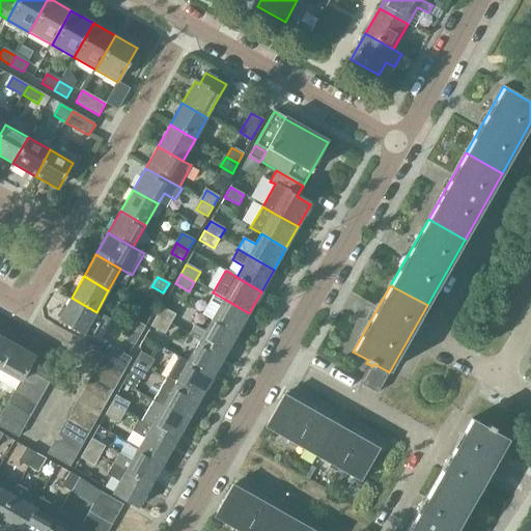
[(151,286),(146,296),(158,303),(163,292),(151,286)]
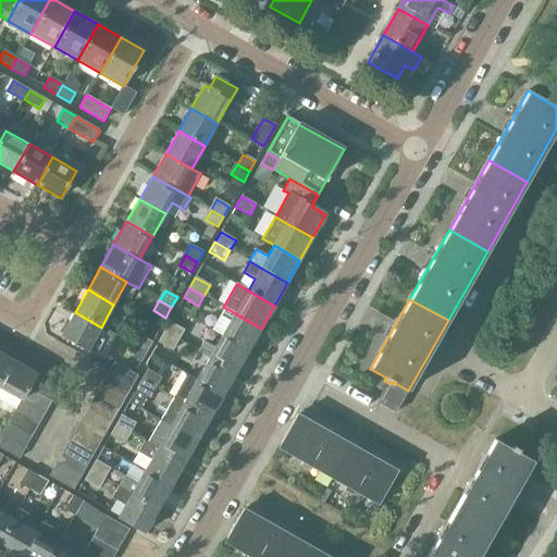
[(248,351),(261,329),(235,313),(225,308),(212,331),(222,336),(248,351)]
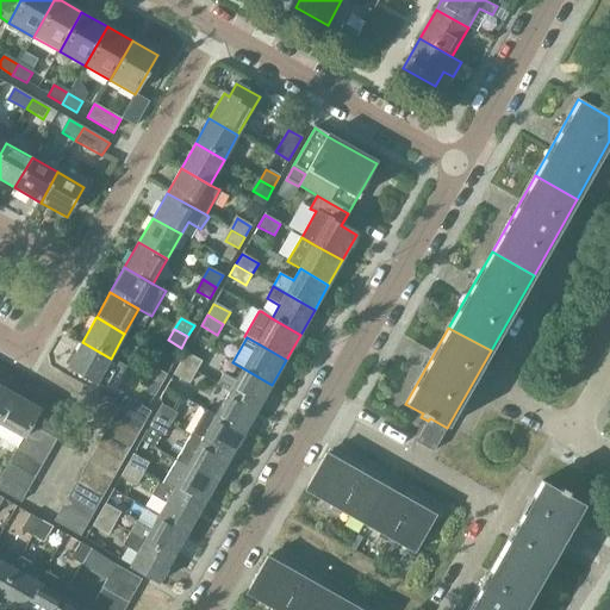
[(105,388),(114,372),(105,367),(111,359),(82,342),(68,367),(95,384),(105,388)]
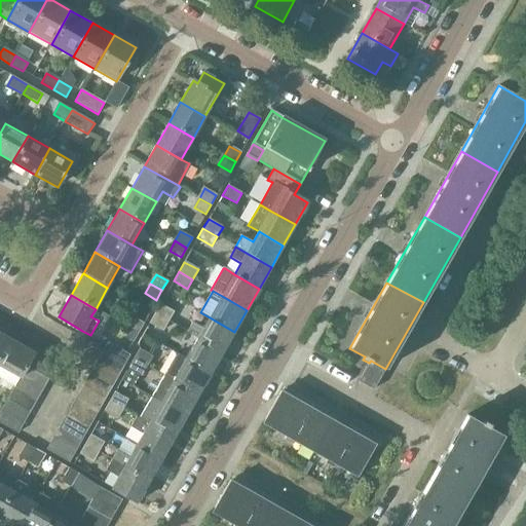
[(154,314),(168,323),(174,312),(160,304),(154,314)]
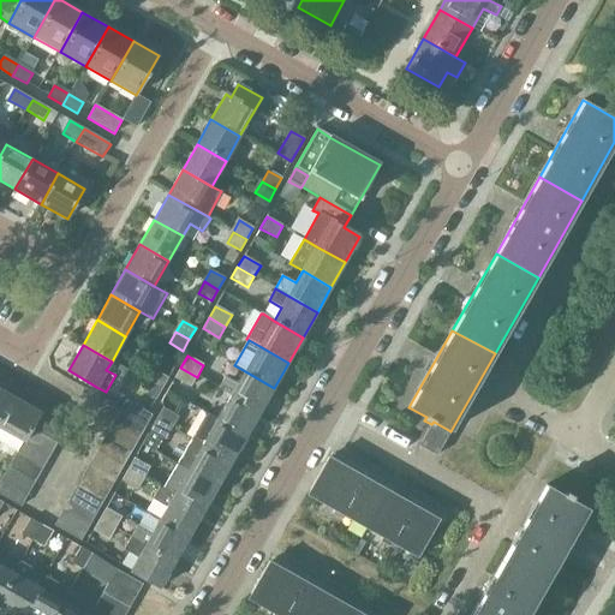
[(180,368),(174,378),(190,387),(197,377),(180,368)]
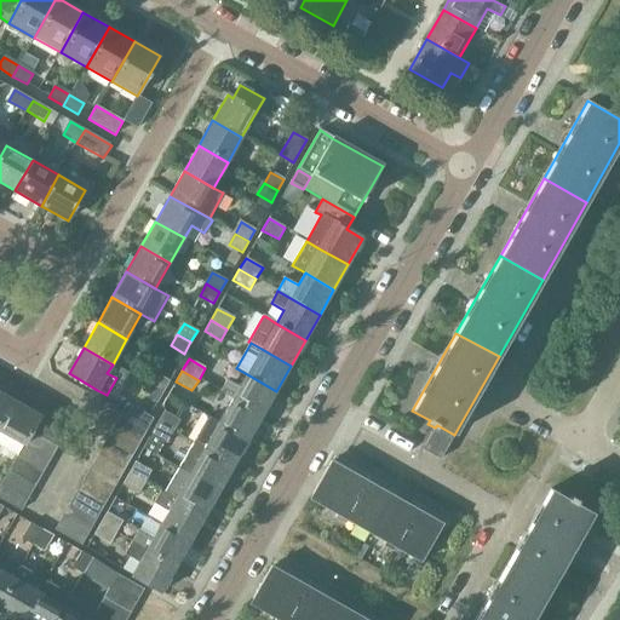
[(168,382),(155,373),(149,384),(162,392),(168,382)]
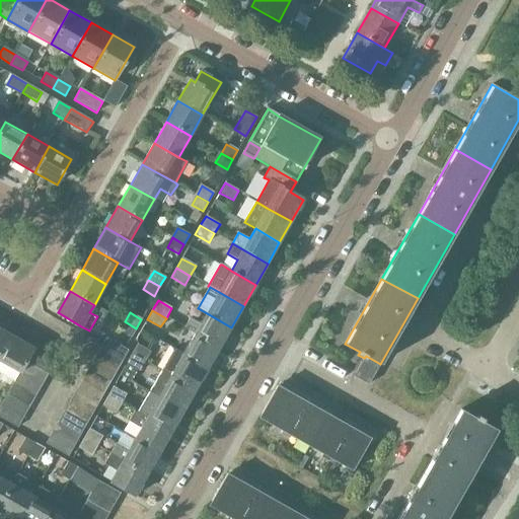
[(219,348),(231,327),(207,313),(201,323),(191,317),(184,328),(195,335),(219,348)]
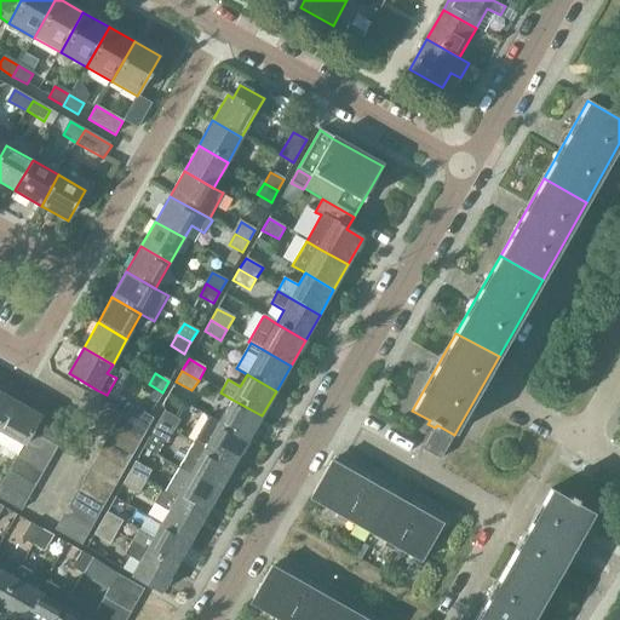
[(149,384),(142,396),(156,403),(162,392),(149,384)]
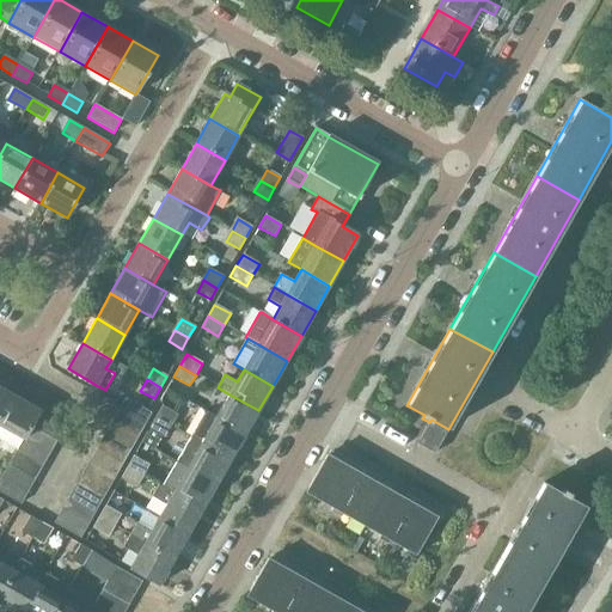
[(0,421),(14,397),(0,387),(0,421)]
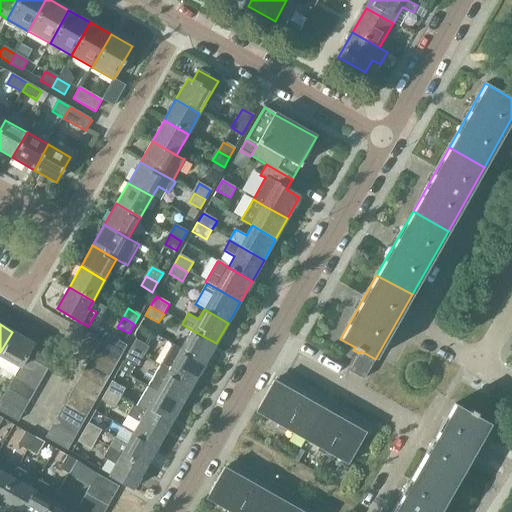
[(192,330),(180,351),(204,364),(216,343),(192,330)]
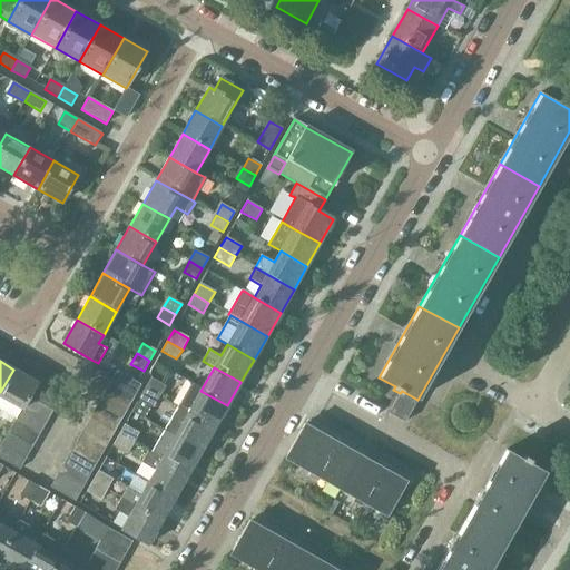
[(21,410),(28,397),(37,383),(13,370),(0,392),(0,410),(16,420),(21,410)]
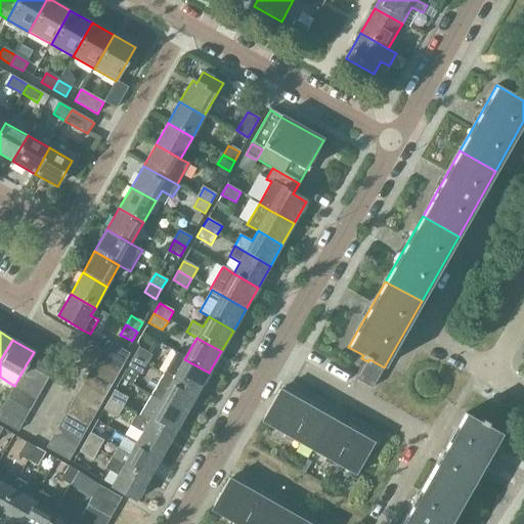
[(106,342),(100,352),(123,365),(129,354),(106,342)]
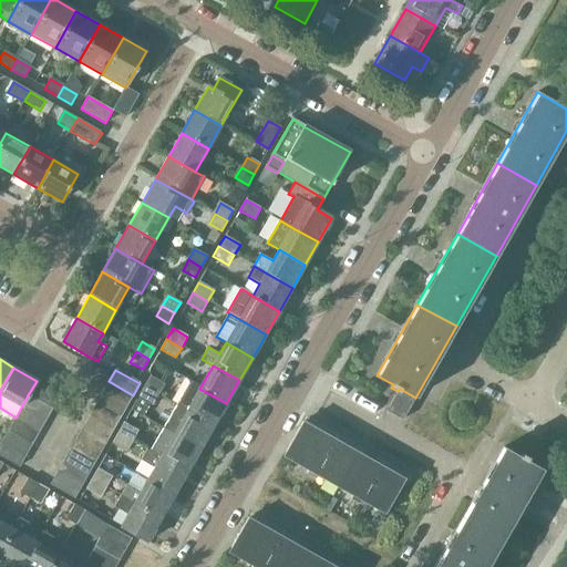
[(164,384),(150,377),(144,388),(158,395),(164,384)]
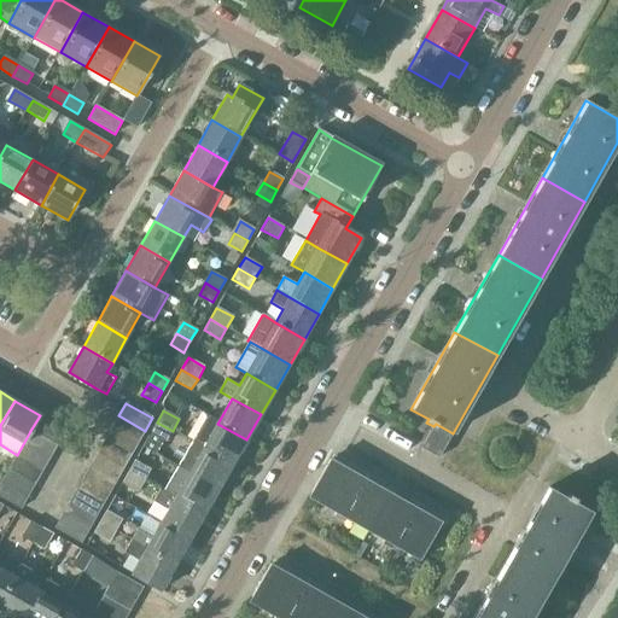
[(138,443),(145,431),(118,415),(111,429),(138,443)]
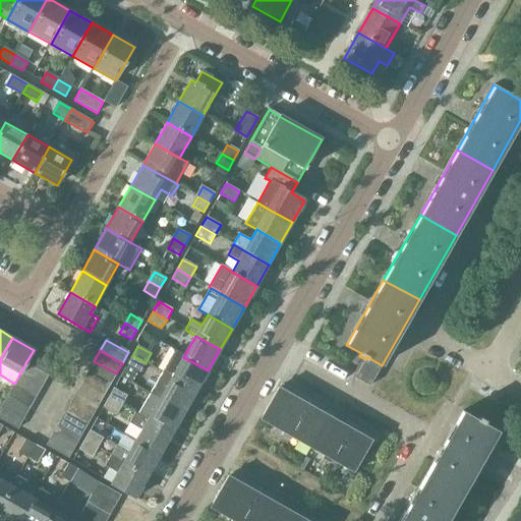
[(163,373),(171,379),(195,392),(208,370),(183,357),(175,352),(163,373)]
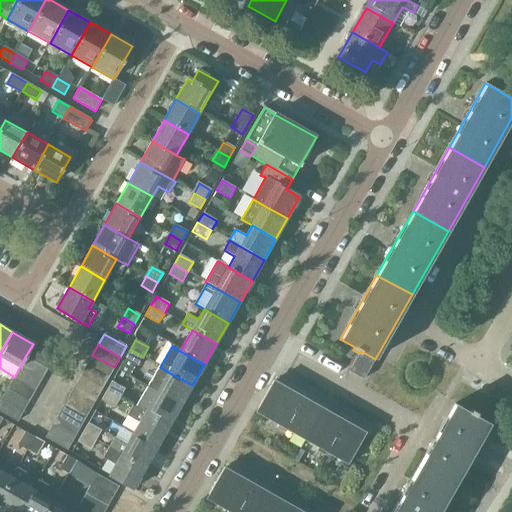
[(136,365),(138,366),(143,357),(130,350),(125,358),(136,365)]
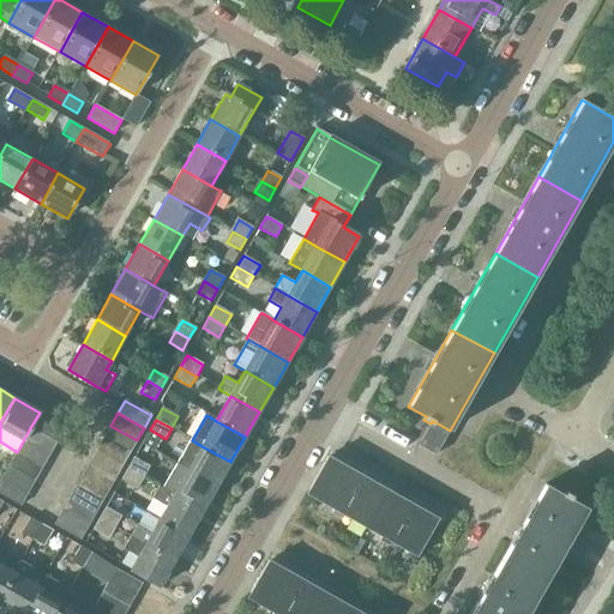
[(433,421),(431,423),(419,446),(435,456),(450,431),(433,421)]
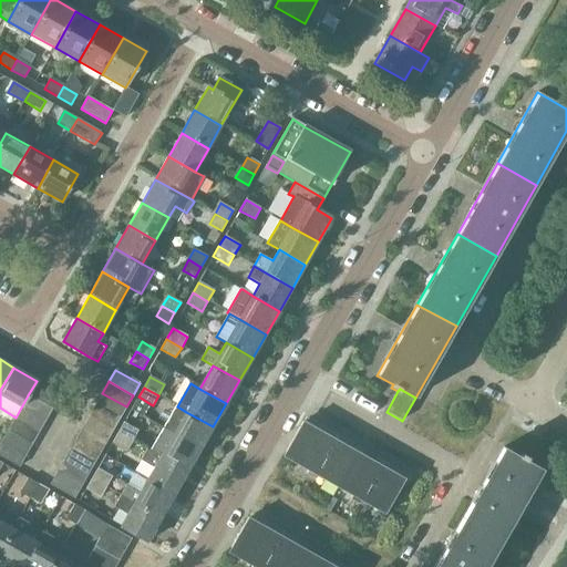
[(120,419),(126,406),(102,393),(95,404),(120,419)]
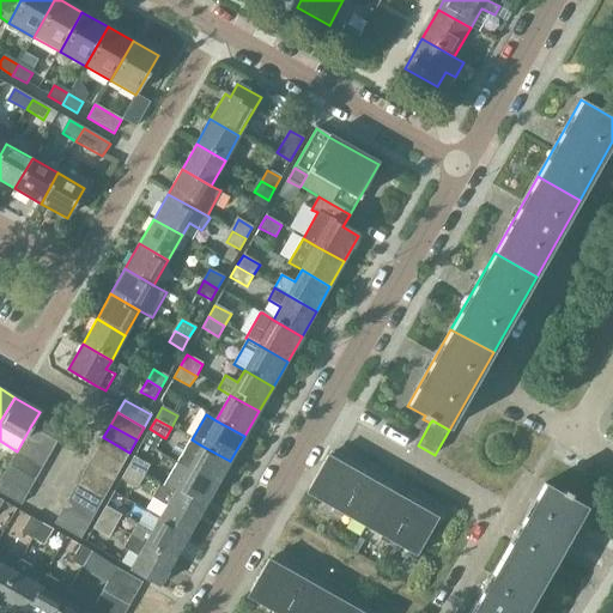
[(56,442),(30,428),(23,441),(49,455),(56,442)]
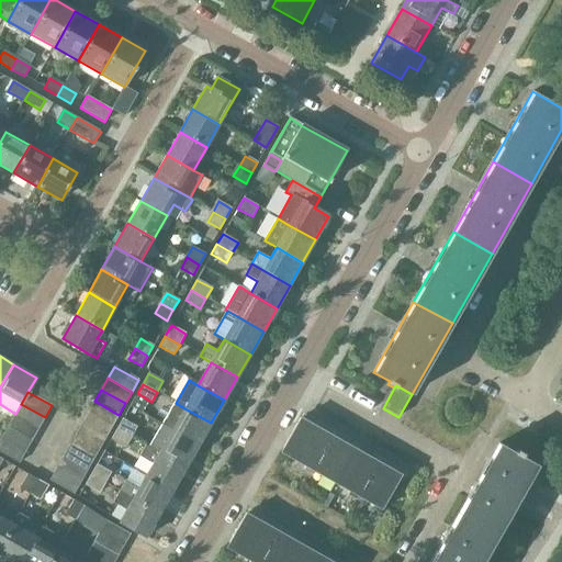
[(142,413),(149,401),(137,393),(130,406),(142,413)]
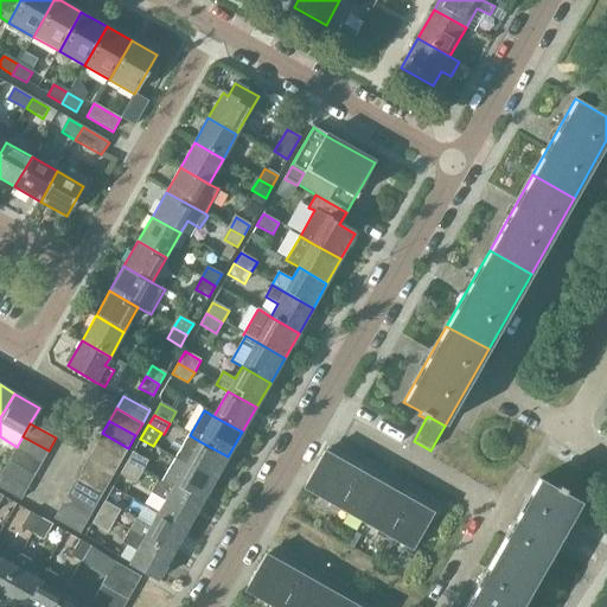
[(121,460),(128,448),(102,433),(95,446),(121,460)]
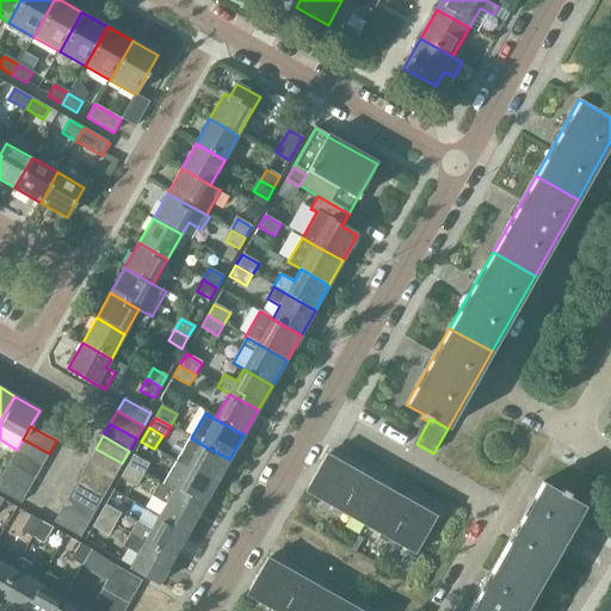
[(201,444),(191,438),(177,462),(215,485),(229,460),(201,444)]
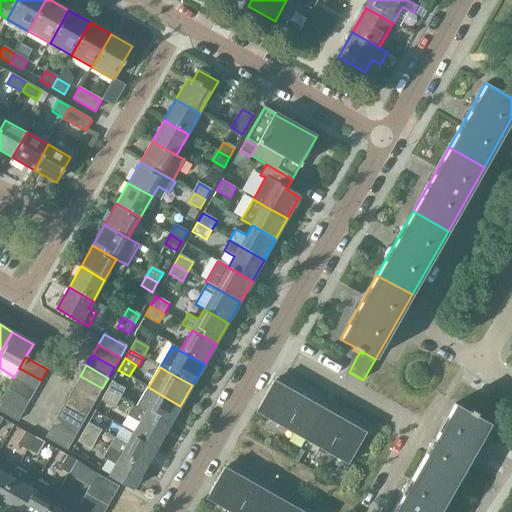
[(19,368),(14,377),(13,378),(35,390),(41,380),(19,368)]
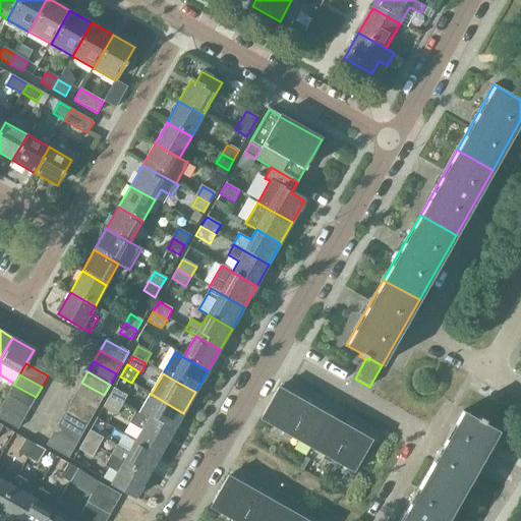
[(98,406),(104,395),(81,383),(75,393),(98,406)]
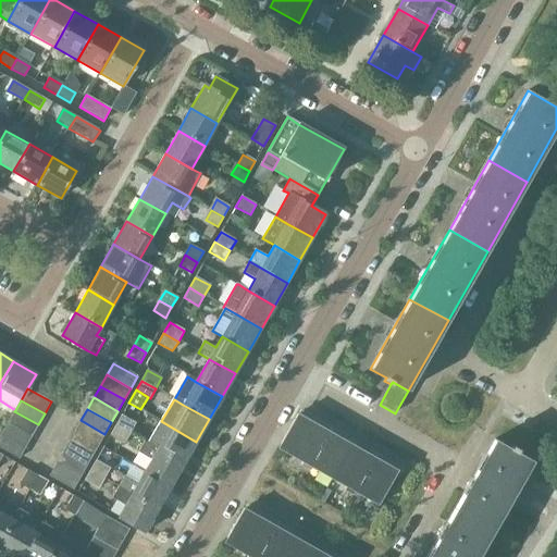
[(32,436),(38,424),(14,411),(8,422),(32,436)]
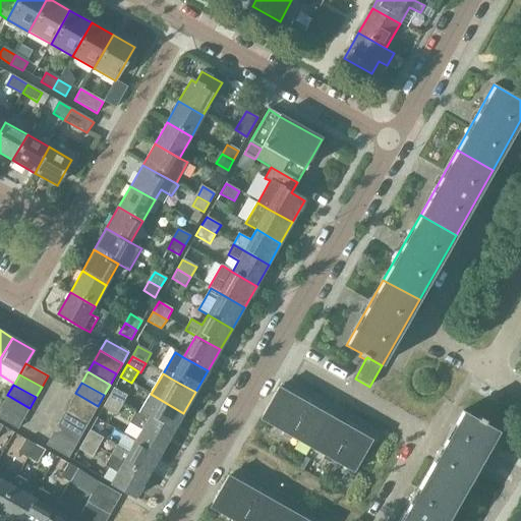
[(290,437),(353,472),(371,441),(278,388),(263,416),(271,421),(269,424),(290,437)]
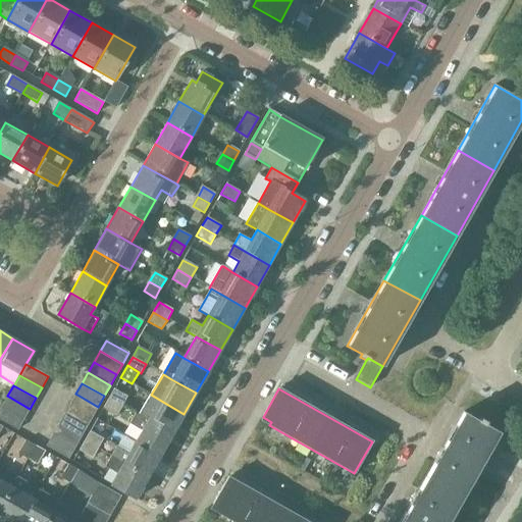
[(108,399),(121,406),(126,397),(113,389),(108,399)]
